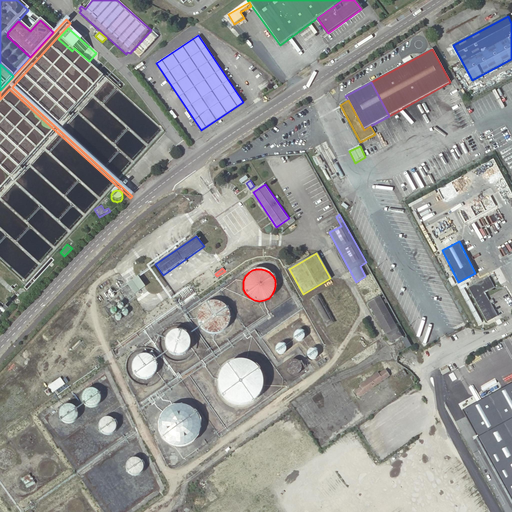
[(488,276),(468,286),(486,320),(496,315),(484,291),(494,286),(488,276)]
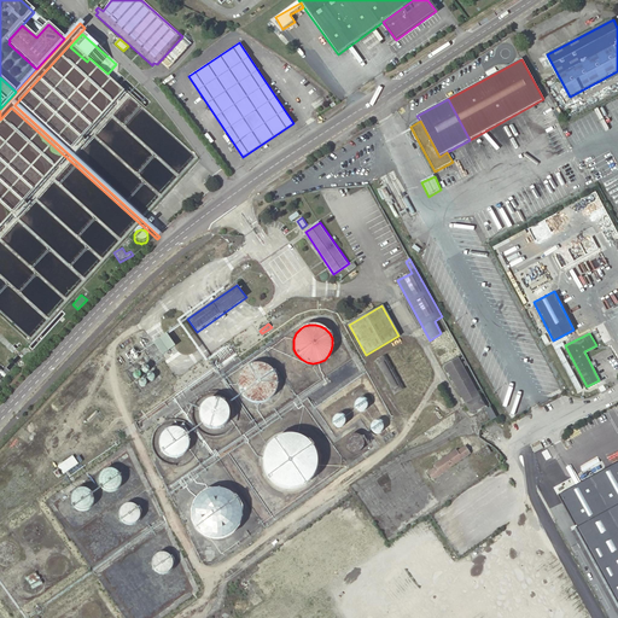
[(157,342),(165,353),(174,347),(165,336),(157,342)]
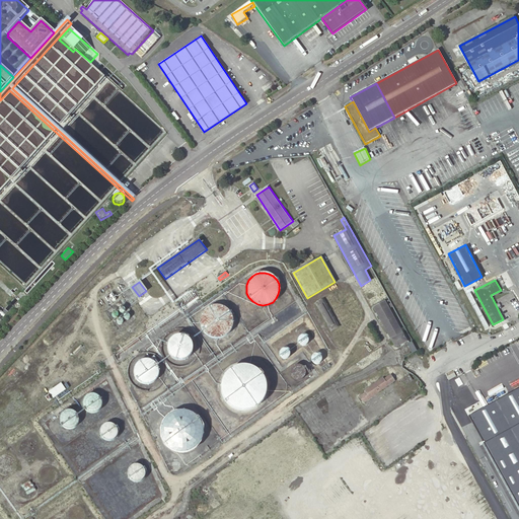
[(323,300),(315,304),(330,331),(339,327),(323,300)]
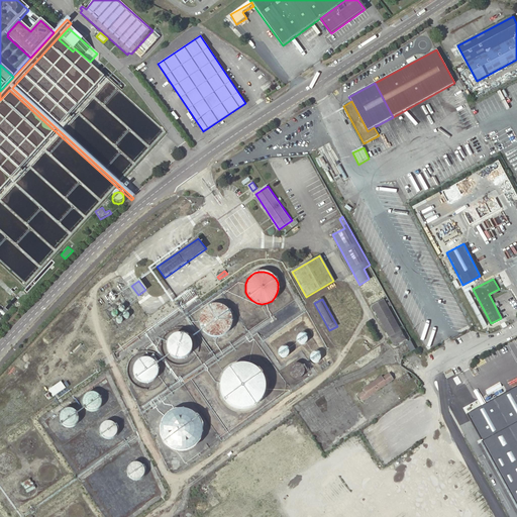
[(383,300),(371,307),(392,344),(396,345),(407,339),(405,335),(404,335),(402,332),(401,332),(383,300)]
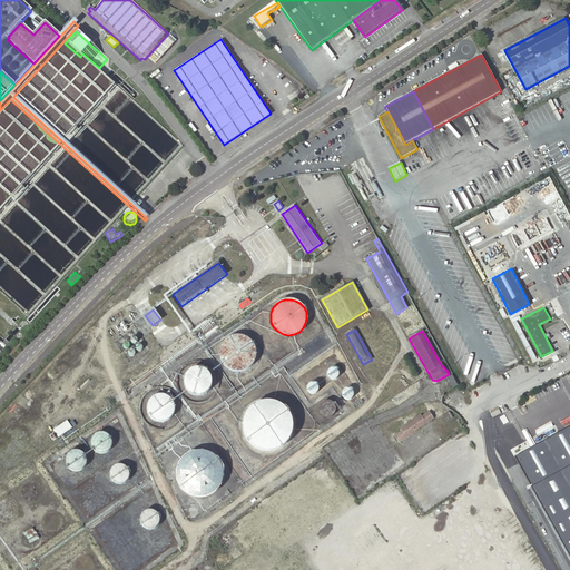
[(255,356),(255,349),(252,344),(248,341),(244,337),(239,336),(234,336),(229,338),(225,341),(222,346),(220,351),(219,353),(220,359),(222,363),(226,367),(231,371),(236,372),(243,371),(247,369),(251,365),(254,362),(255,356)]
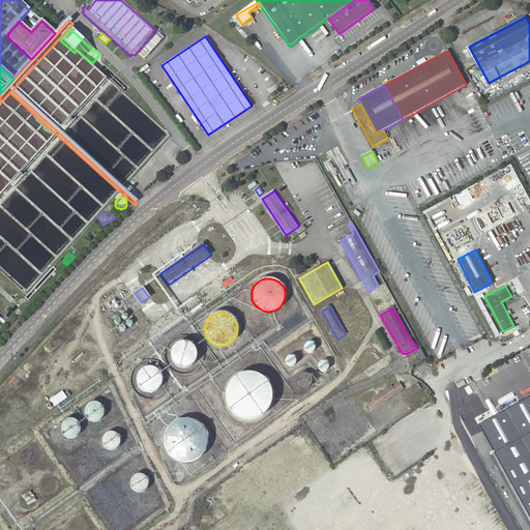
[(197,357),(197,352),(195,349),(193,346),(189,344),(186,343),(183,343),(179,344),(176,345),(173,348),(171,352),(171,355),(171,358),(173,362),(174,364),(176,366),(180,369),(185,369),(187,367),(192,366),(194,364),(196,360),(197,357)]
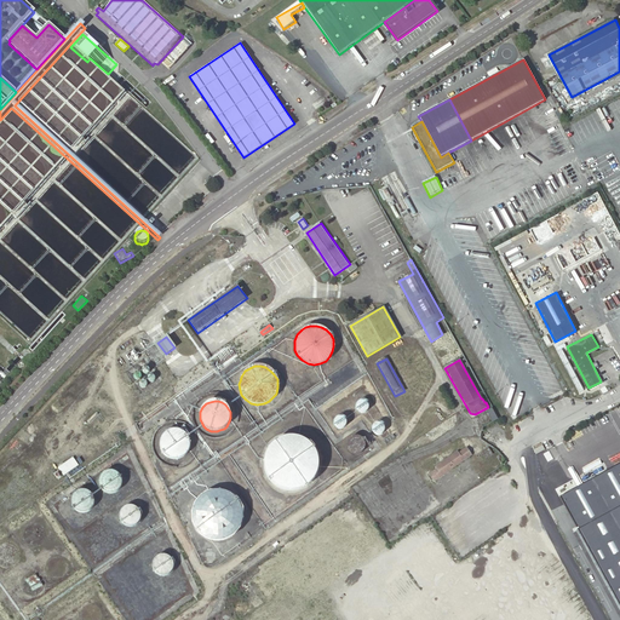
[(367,406),(367,405),(366,403),(365,402),(363,401),(362,401),(360,401),(359,401),(357,402),(357,403),(356,403),(356,405),(356,406),(356,407),(356,408),(357,409),(357,411),(359,411),(360,412),(362,412),(363,411),(365,411),(366,409),(366,407),(367,406)]
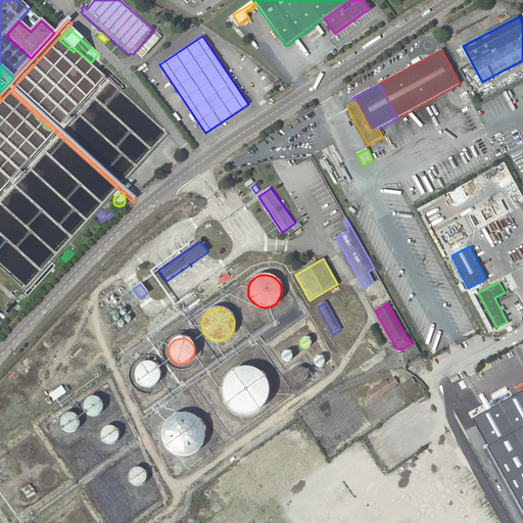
[(411,346),(416,355),(419,353),(414,345),(411,346)]
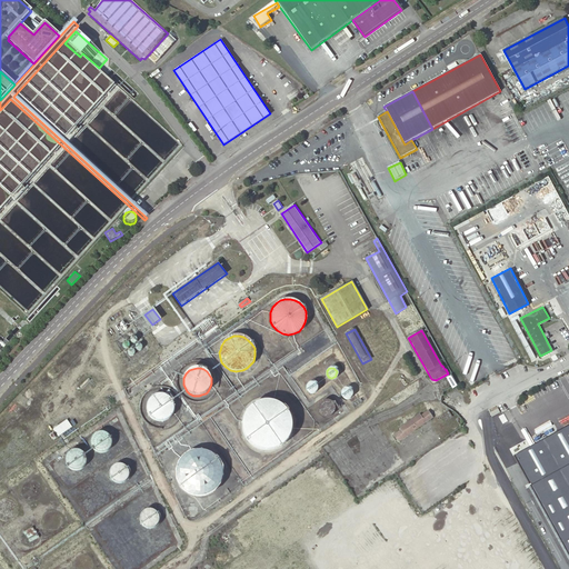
[(316,387),(316,385),(315,383),(312,382),(310,382),(309,382),(308,383),(307,385),(307,386),(306,386),(306,387),(306,388),(307,389),(307,390),(308,391),(309,391),(310,392),(311,392),(313,392),(315,391),(315,390),(316,389),(316,387)]
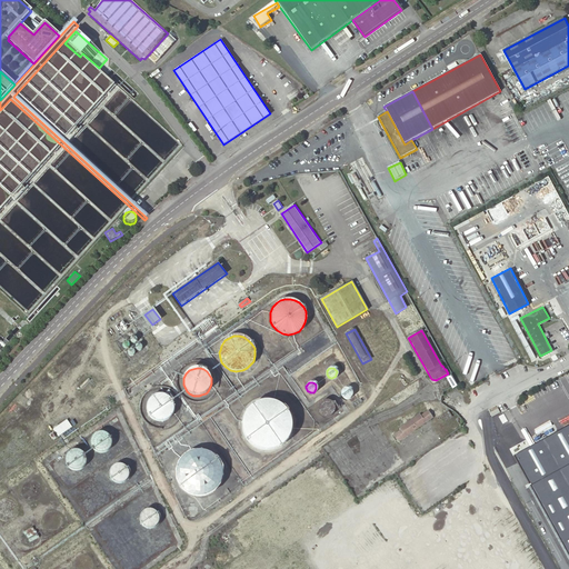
[(350,392),(350,391),(349,390),(349,389),(348,388),(346,387),(345,387),(343,387),(342,388),(341,388),(340,390),(340,391),(339,391),(339,392),(340,395),(341,396),(341,397),(342,397),(343,397),(345,398),(346,398),(347,397),(348,396),(349,396),(350,395),(350,393),(350,392)]
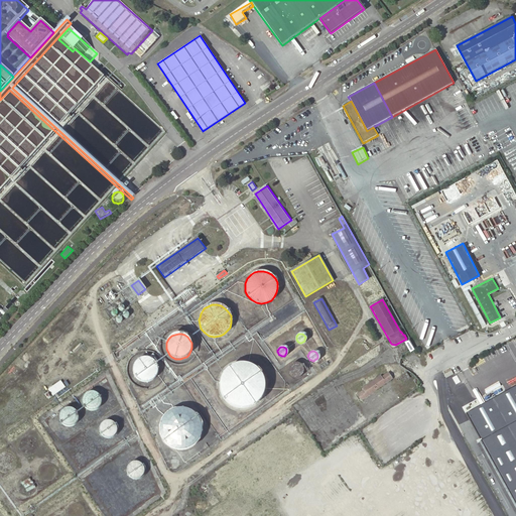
[(158,371),(157,366),(155,362),(153,359),(149,358),(145,357),(143,357),(140,358),(137,360),(134,363),(133,367),(133,369),(133,373),(135,376),(136,378),(140,381),(142,382),(146,382),(149,381),(153,380),(154,378),(157,375),(158,371)]
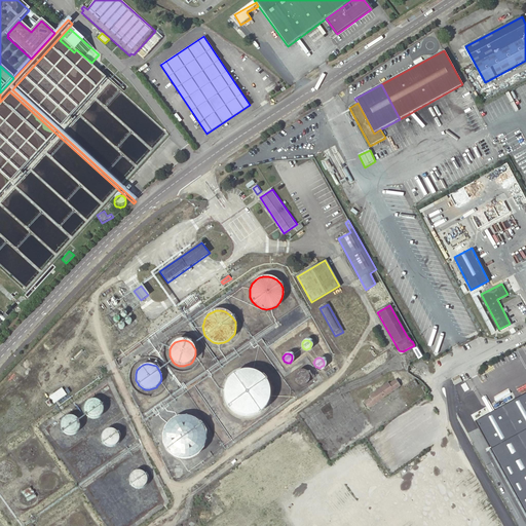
[(491,369),(501,388),(506,385),(496,367),(491,369)]
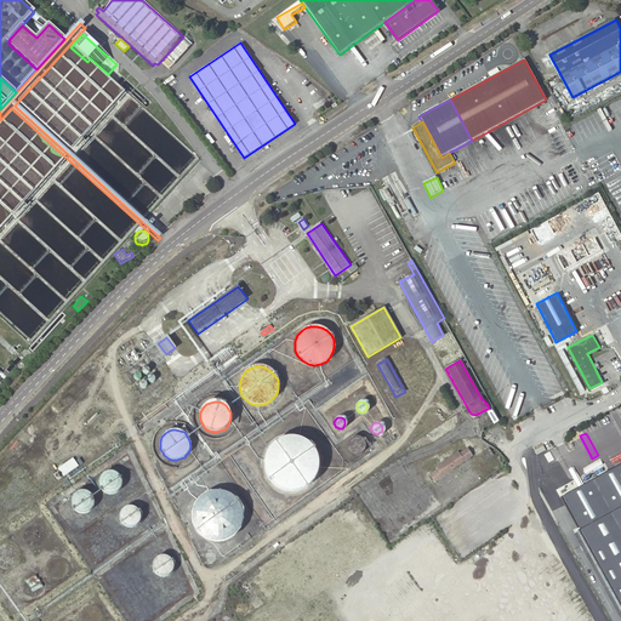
[(364,446),(363,443),(363,442),(360,439),(359,438),(357,437),(354,437),(352,437),(349,438),(347,440),(347,442),(346,444),(346,445),(346,446),(347,449),(348,451),(349,453),(352,454),(354,454),(357,454),(359,453),(362,451),(363,449),(364,446)]
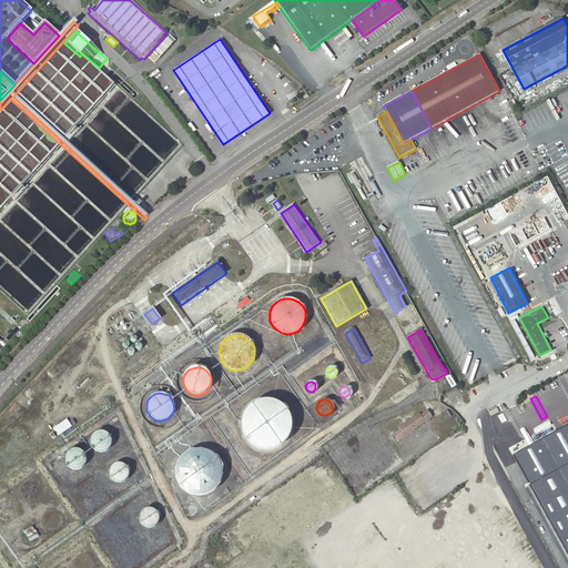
[(292,426),(291,417),(287,412),(283,406),(277,403),(270,401),(262,401),(255,403),(249,407),(244,414),(242,421),(242,424),(242,432),(243,433),(246,440),(253,446),(260,449),(266,450),(275,448),(281,446),(285,442),(290,435),(292,426)]
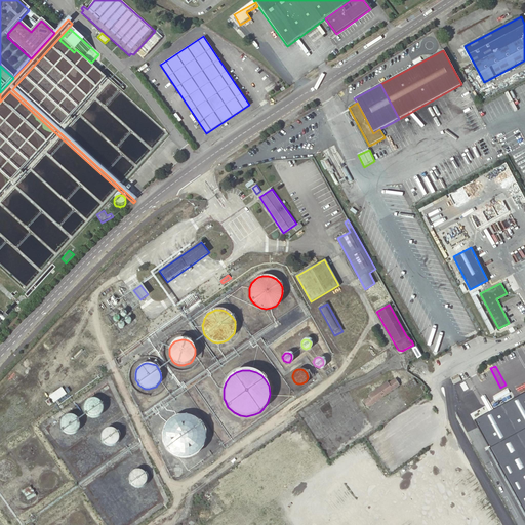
[(482,379),(486,388),(492,385),(488,377),(482,379)]
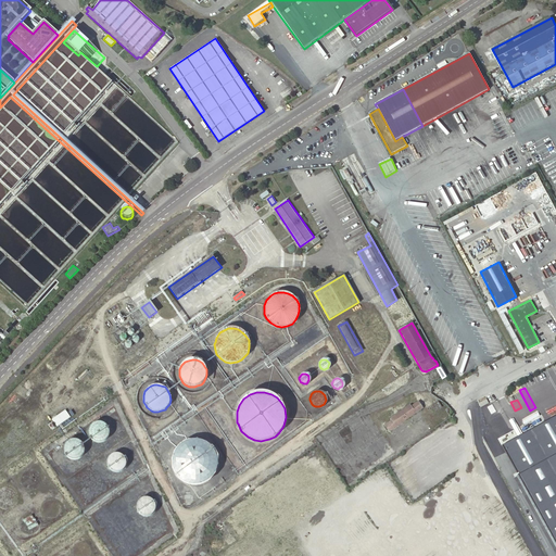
[(440,401),(432,406),(436,412),(443,406),(440,401)]
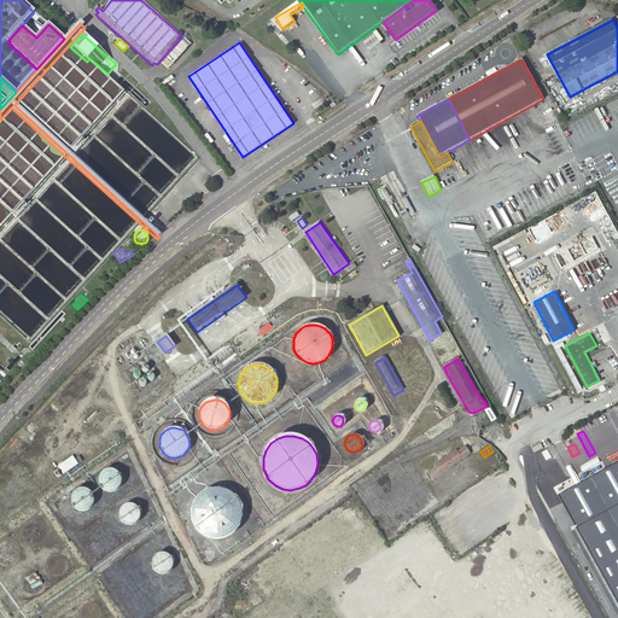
[(436,467),(429,473),(433,479),(471,454),(465,447),(458,453),(456,450),(435,466),(436,467)]
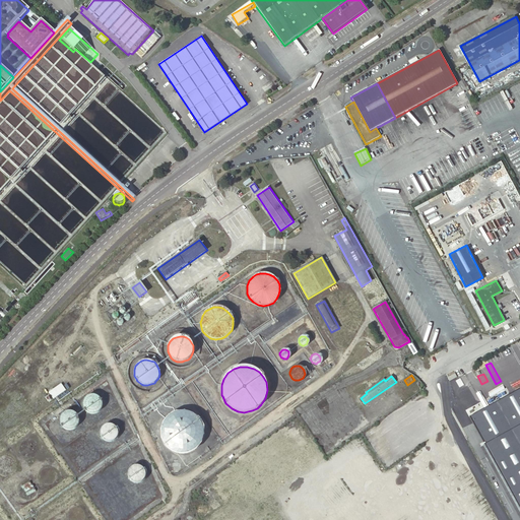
[(519,379),(474,404),(477,411),(469,415),(484,443),(519,507),(519,379)]
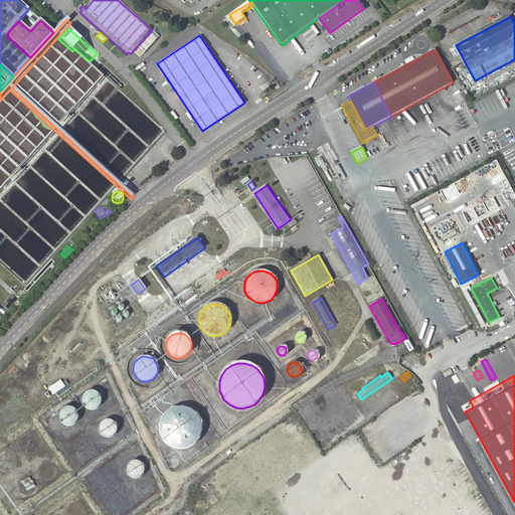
[(48,388),(52,395),(65,387),(61,380),(48,388)]
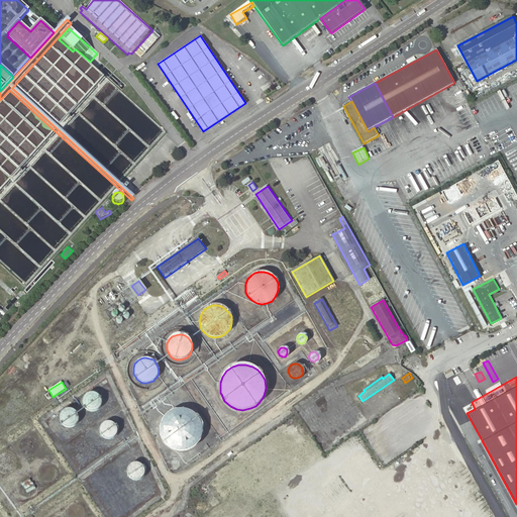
[(98,400),(97,396),(96,393),(95,392),(93,391),(92,390),(90,390),(88,389),(85,390),(82,392),(80,394),(80,395),(79,398),(79,400),(80,402),(81,404),(82,405),(85,407),(87,408),(90,408),(93,407),(95,405),(97,403),(98,400)]
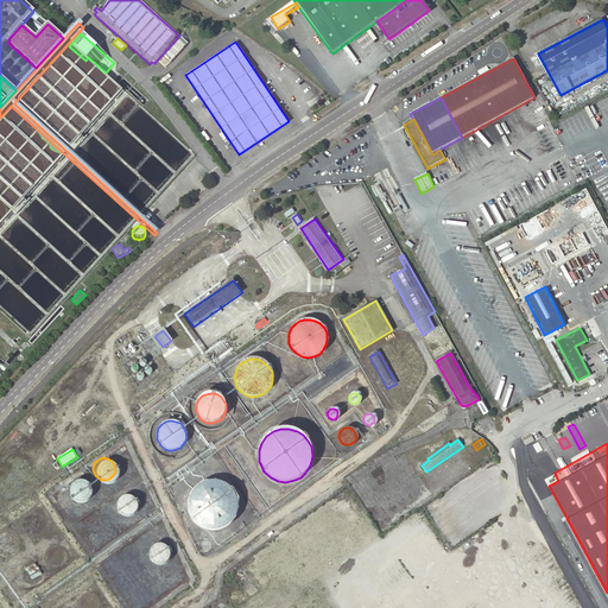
[(88,488),(88,485),(87,482),(84,480),(83,477),(80,476),(77,476),(74,476),(70,477),(68,479),(67,481),(65,485),(64,487),(65,491),(67,494),(70,496),(73,498),(76,499),(80,499),(83,496),(86,495),(87,492),(88,488)]
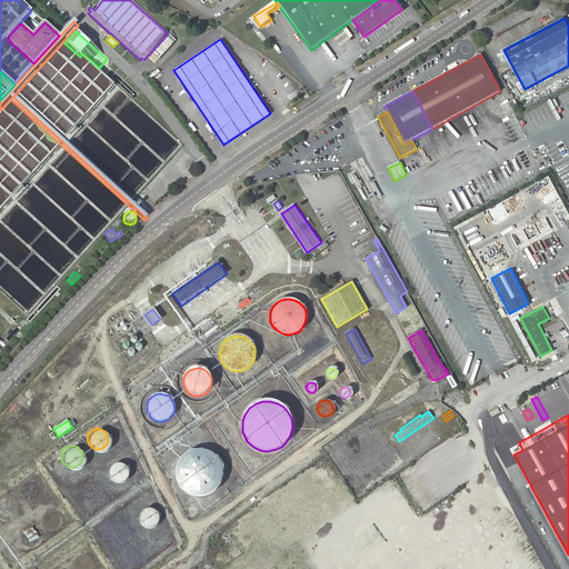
[(187,448),(175,490),(216,502),(228,460),(187,448)]
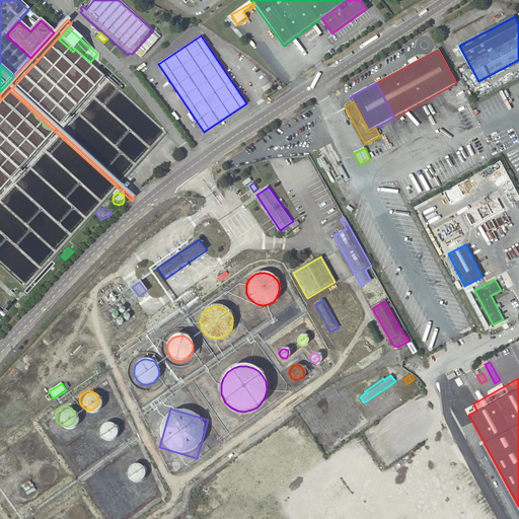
[(115,430),(115,428),(114,426),(112,423),(109,421),(107,421),(104,421),(102,421),(100,422),(98,424),(97,426),(96,428),(96,429),(96,431),(97,433),(98,435),(100,436),(101,437),(103,438),(106,438),(109,437),(112,436),(113,435),(114,433),(115,430)]
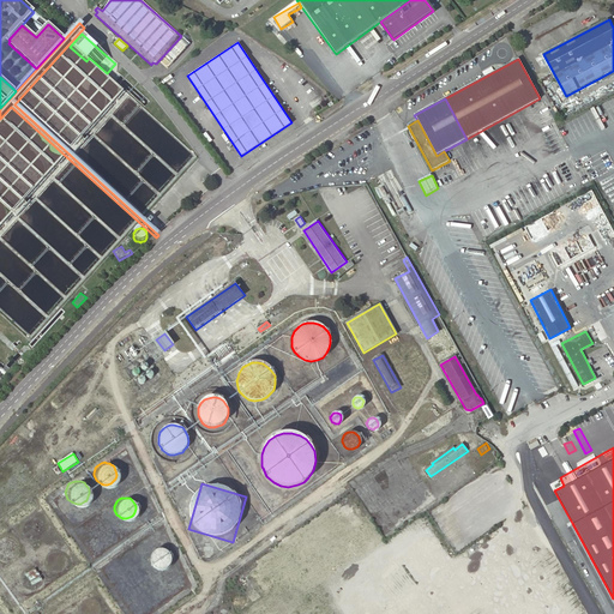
[(296,527),(302,535),(306,531),(301,523),(296,527)]
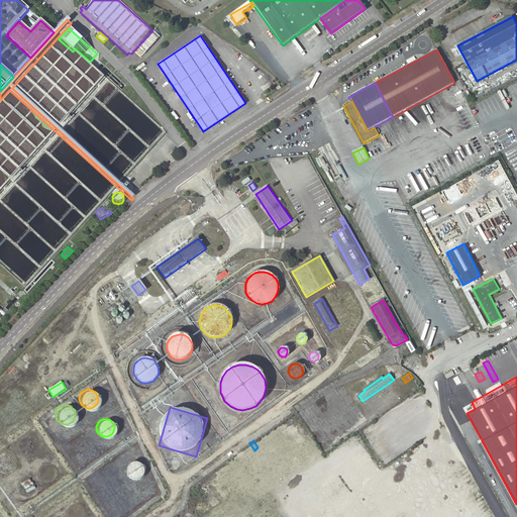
[(516,504),(482,440),(478,443),(516,514),(516,504)]
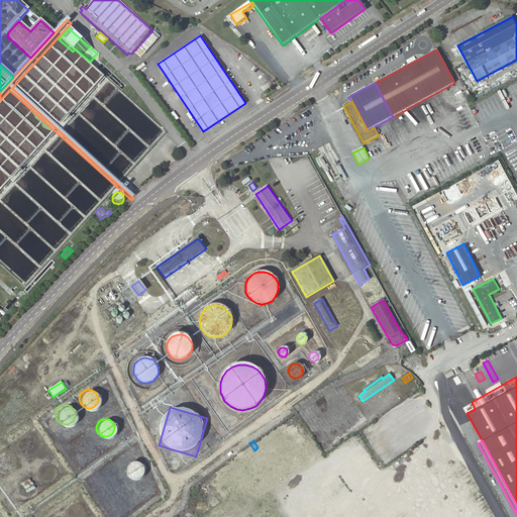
[(144,470),(144,469),(143,467),(143,466),(142,464),(142,463),(141,462),(140,461),(139,461),(138,460),(137,460),(137,459),(135,459),(133,459),(131,459),(130,460),(129,460),(128,461),(127,462),(126,463),(125,464),(125,466),(125,467),(124,468),(124,469),(124,470),(124,472),(125,473),(126,475),(126,476),(127,476),(128,478),(130,478),(131,479),(132,479),(133,479),(134,479),(135,479),(136,479),(138,479),(139,478),(140,477),(141,477),(141,476),(142,475),(142,474),(143,473),(143,472),(143,471),(144,470)]
